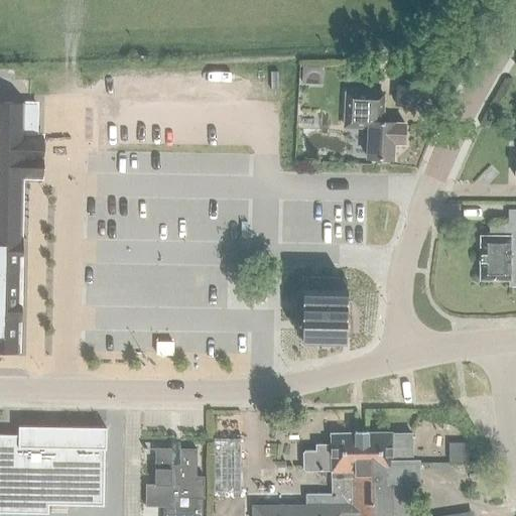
[(117,77),(117,69),(106,69),(106,77),(117,77)]
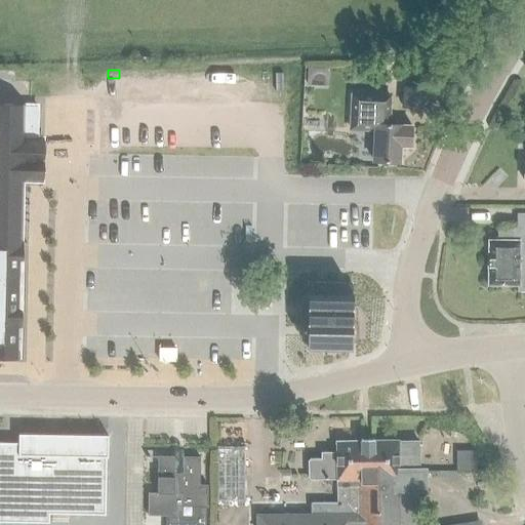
[(130,78),(130,70),(119,70),(119,78),(130,78)]
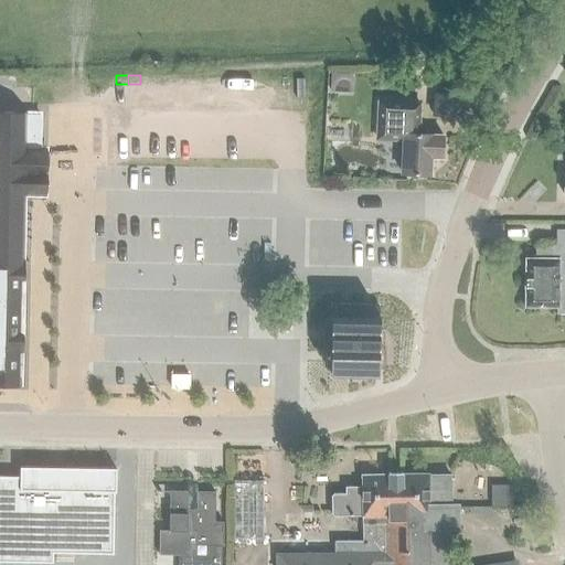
[(151,84),(152,75),(140,75),(140,84),(151,84)]
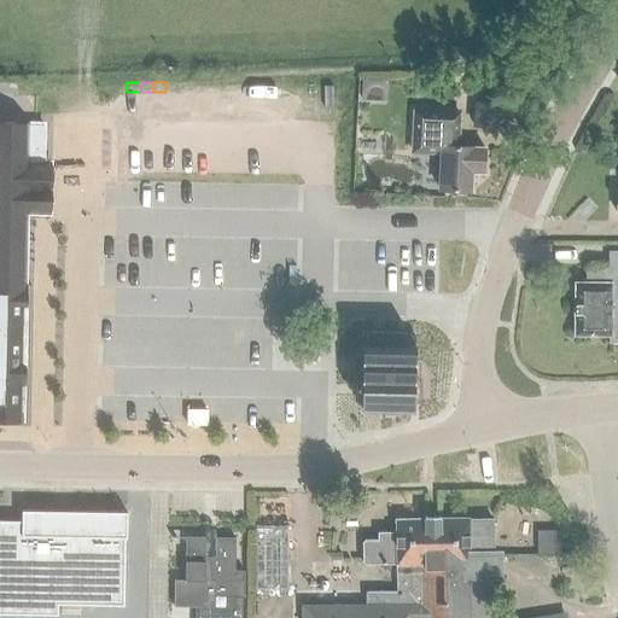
[(165,92),(179,93),(179,83),(167,82),(165,92)]
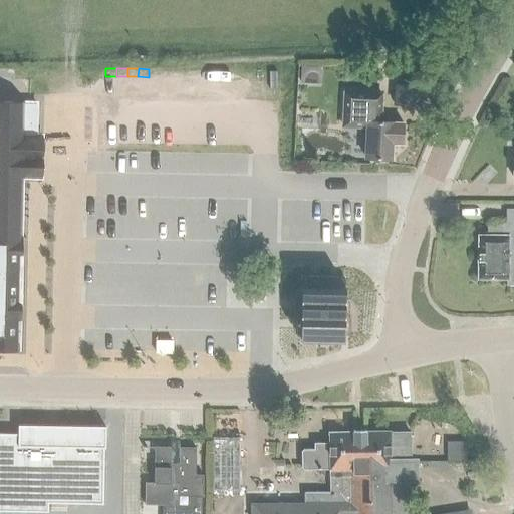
[(396,85),(395,104),(412,105),(414,86),(396,85)]
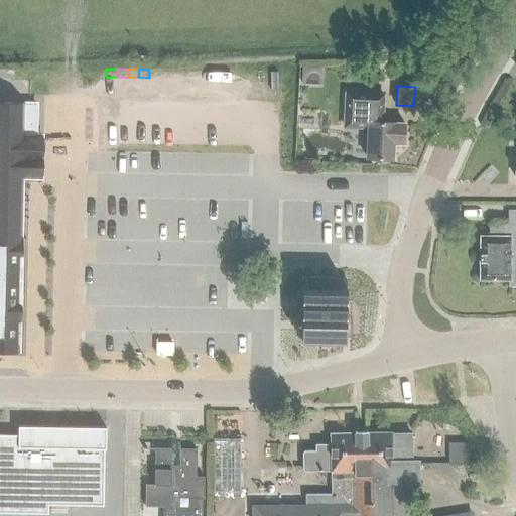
[(404,123),(379,122),(379,115),(382,115),(382,95),(346,93),(344,127),(368,128),(367,158),(391,160),(392,143),(403,144),(404,123)]
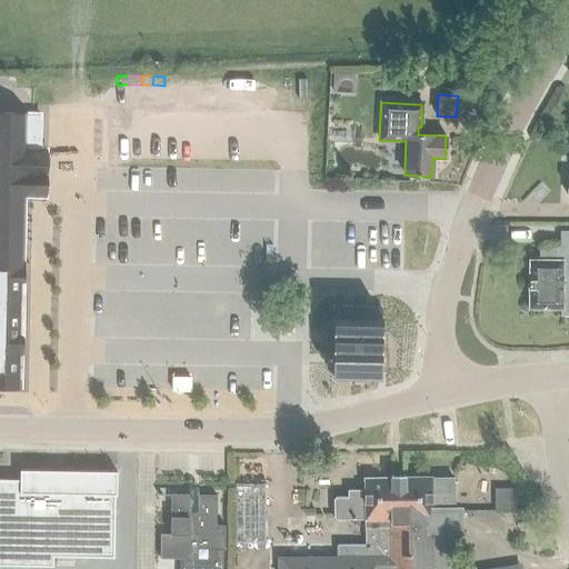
[(0,385),(20,386),(23,193),(38,193),(38,176),(39,129),(39,115),(0,113),(0,385)]
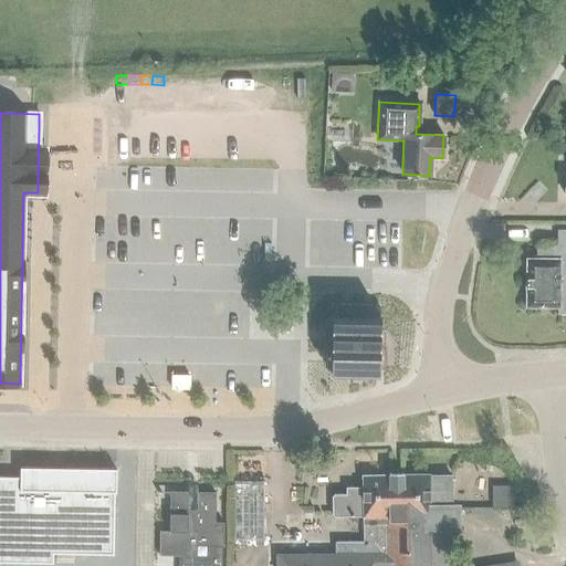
[(565,230),(556,230),(555,245),(535,244),(535,259),(526,259),(525,306),(557,307),(556,314),(565,314),(565,230)]
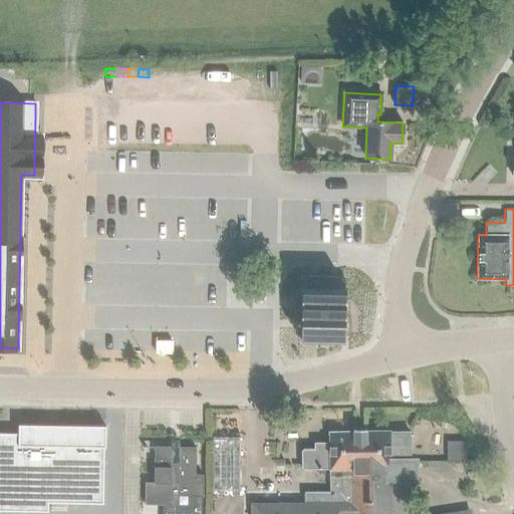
[(300,332),(300,340),(341,341),(341,333),(342,302),(342,277),(301,277),(301,301),(300,332)]
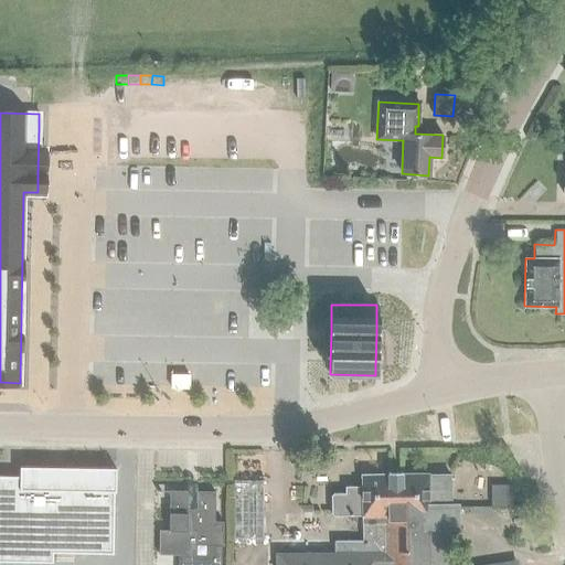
[(0,476),(0,561),(52,563),(52,553),(113,554),(114,492),(115,492),(116,469),(19,467),(19,477),(0,476)]
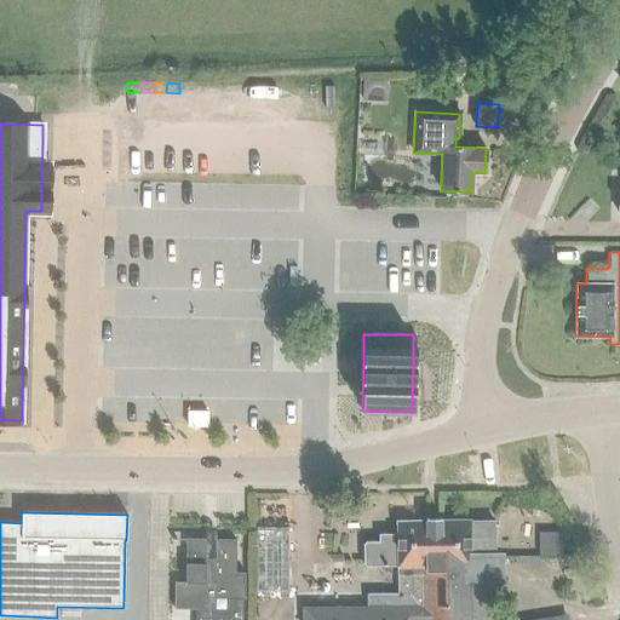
[(366,541),(363,544),(363,563),(366,566),(397,566),(397,574),(412,574),(412,592),(367,593),(367,608),(304,608),(303,619),(498,619),(498,618),(497,613),(495,607),(494,602),(494,596),(494,574),(497,574),(497,560),(494,560),(494,521),(470,522),(470,520),(468,520),(468,521),(441,521),(441,518),(425,518),(425,521),(399,521),(396,521),(396,534),(378,534),(378,541),(366,543),(366,541)]
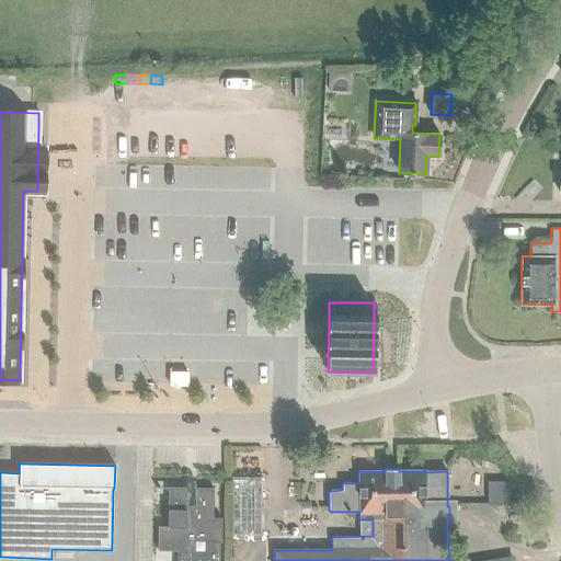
[(232,477),(232,535),(261,535),(261,477),(232,477)]
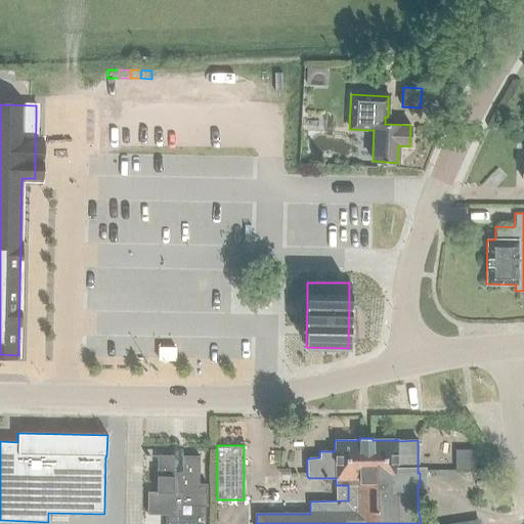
[(453,466),(475,466),(475,447),(453,447),(453,466)]
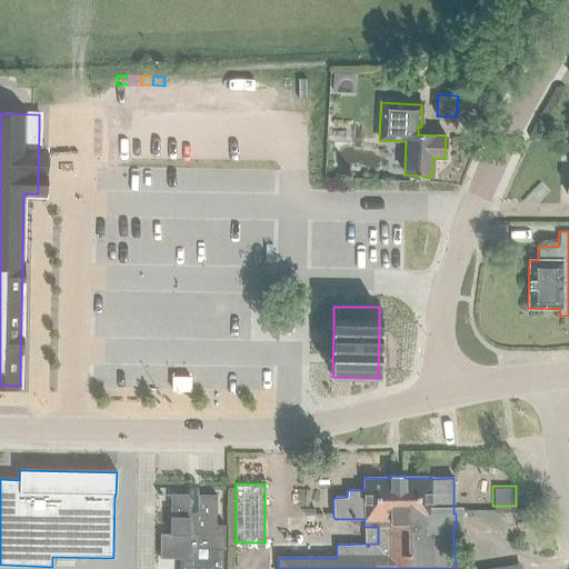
[(159,558),(178,559),(178,568),(221,568),(222,550),(223,550),(225,526),(216,526),(216,495),(170,495),(169,533),(159,533),(159,558)]
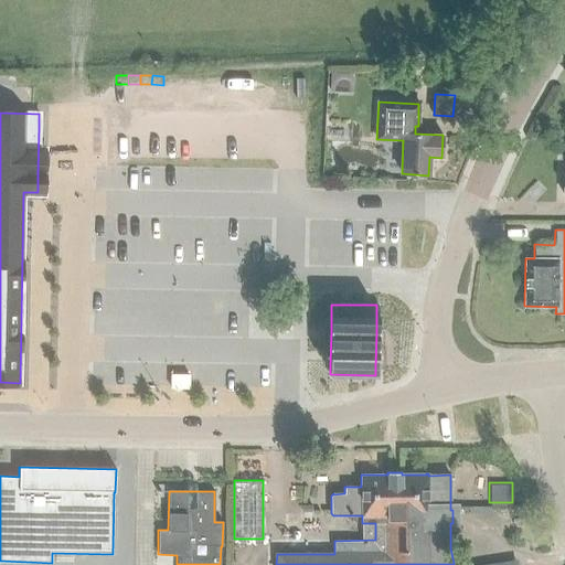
[(276,564),(277,554),(264,554),(264,544),(233,544),(232,564),(276,564)]
